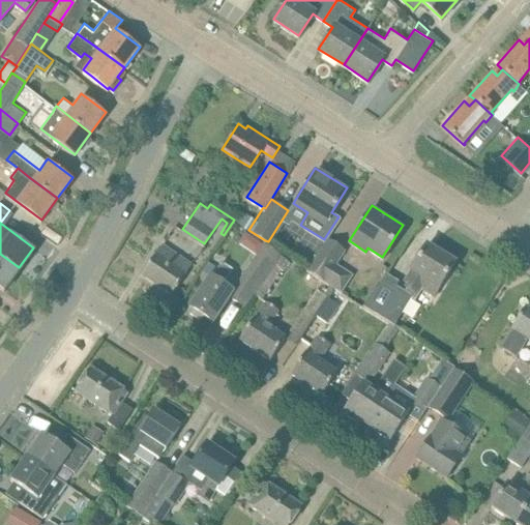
[(305,267),(324,280),(329,284),(332,286),(342,291),(354,272),(336,261),(344,250),(325,237),(324,239),(305,267)]
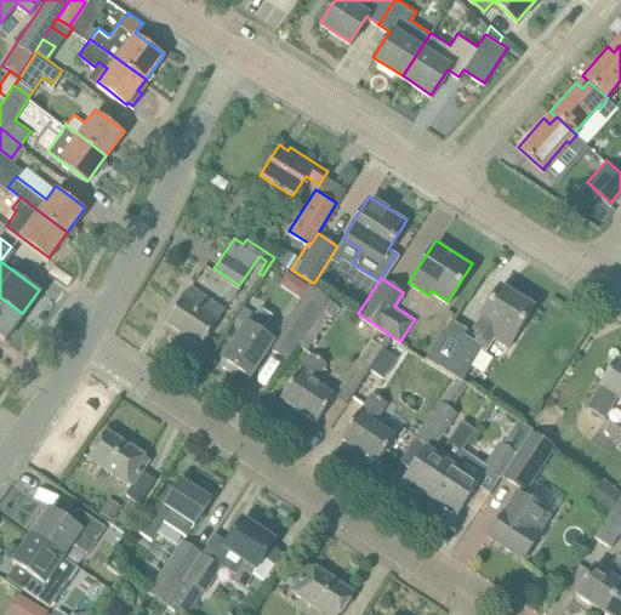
[(221,356),(223,357),(221,360),(222,363),(232,370),(235,369),(237,366),(250,375),(269,345),(285,356),(328,292),(314,283),(311,282),(274,336),(263,329),(274,312),(261,305),(250,322),(246,318),(221,356)]
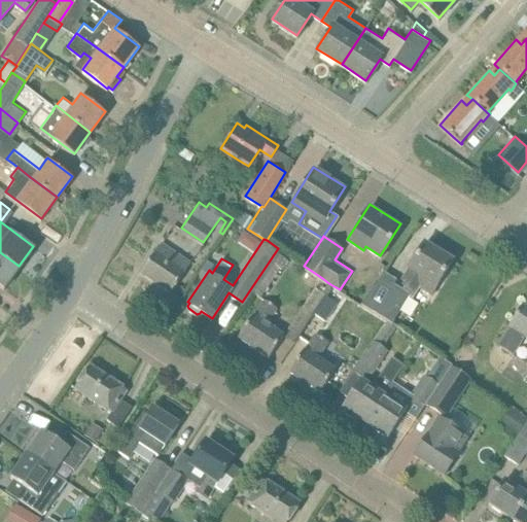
[(190,261),(178,252),(161,241),(141,271),(170,290),(190,261)]
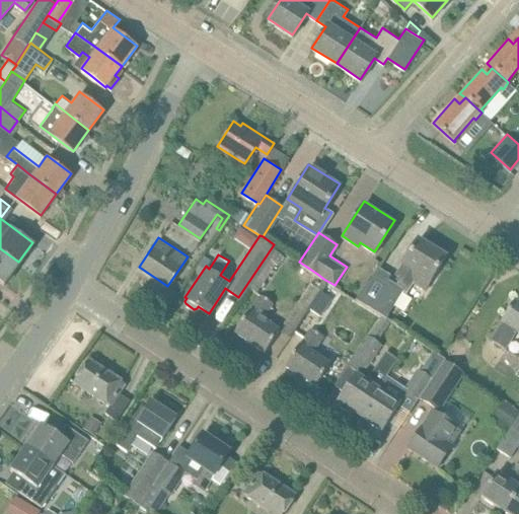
[(430,279),(445,254),(418,237),(402,262),(403,263),(395,276),(398,278),(396,282),(404,287),(403,289),(406,291),(413,282),(424,289),(430,279)]
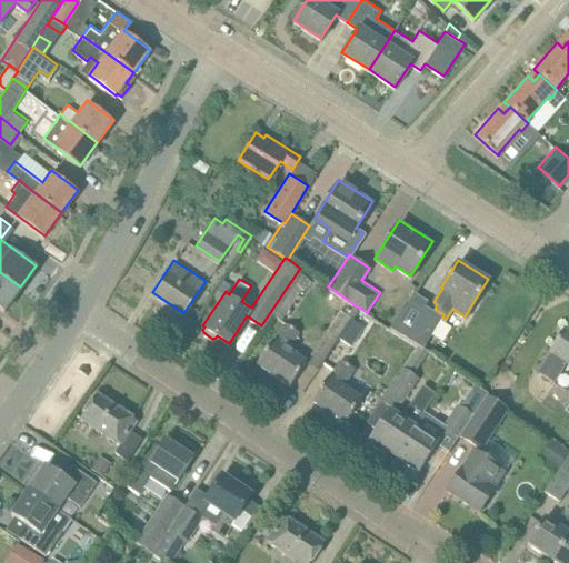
[(20,287),(0,272),(0,305),(5,310),(20,287)]
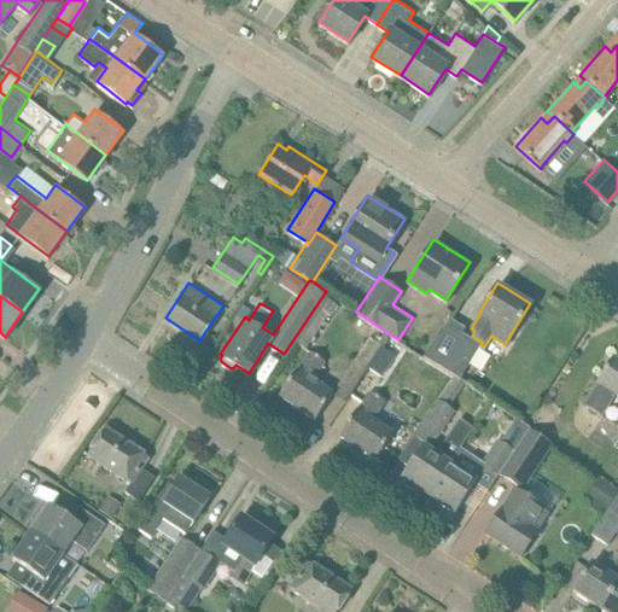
[(513,348),(549,371),(561,353),(547,344),(560,322),(530,303),(512,332),(520,337),(513,348)]
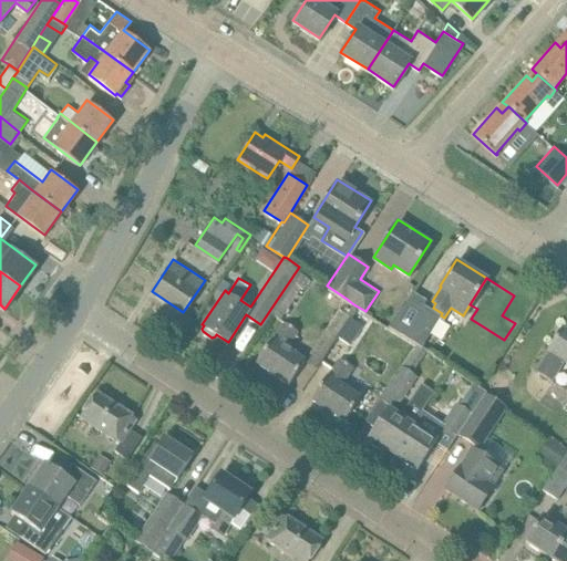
[(413,289),(391,326),(424,344),(441,315),(442,313),(433,308),(424,302),(426,298),(413,289)]
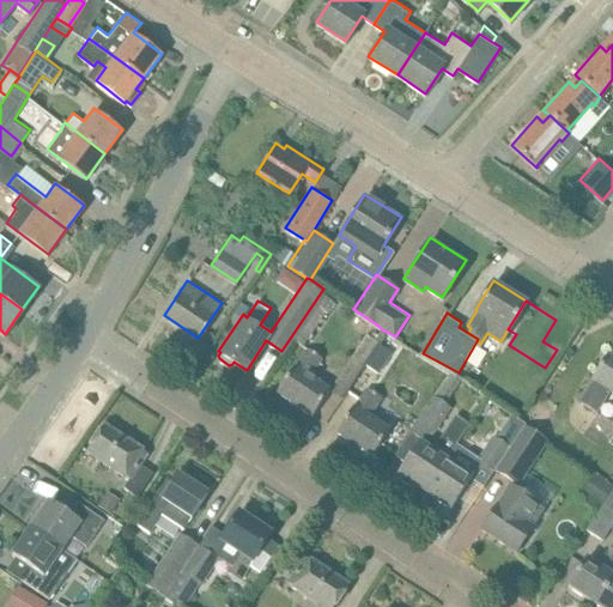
[(368,332),(353,353),(364,360),(378,339),(375,337),(368,332)]
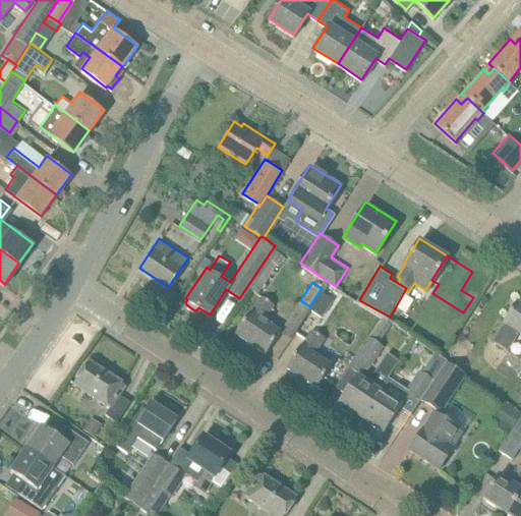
[(322,288),(309,306),(323,314),(335,296),(322,288)]
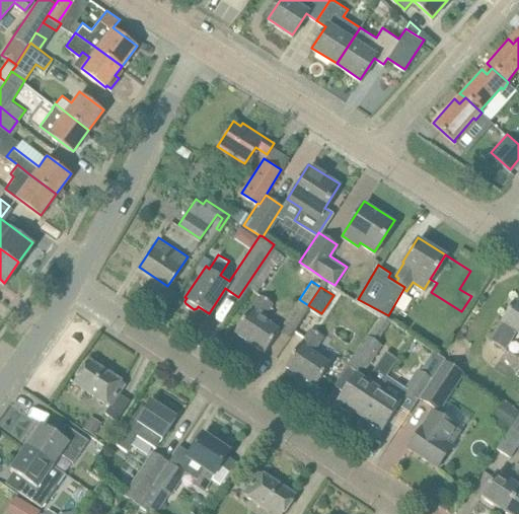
[(265,350),(280,327),(262,315),(272,300),(260,292),(249,307),(248,307),(233,329),(265,350)]
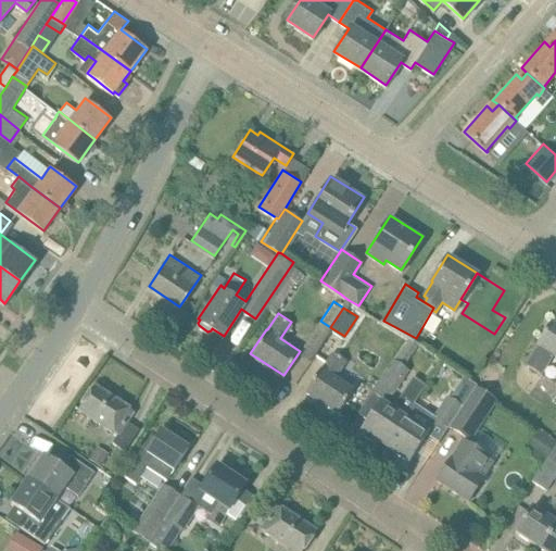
[(555,322),(551,320),(539,338),(536,341),(538,342),(527,362),(541,371),(553,351),(555,353),(555,322)]
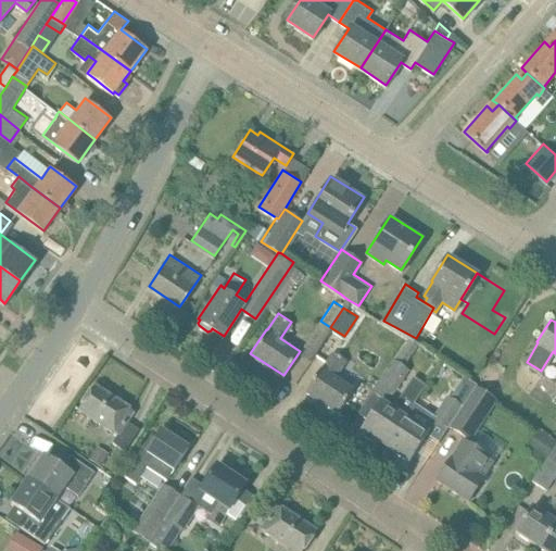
[(417,347),(420,341),(416,338),(409,336),(403,346),(406,349),(417,347)]
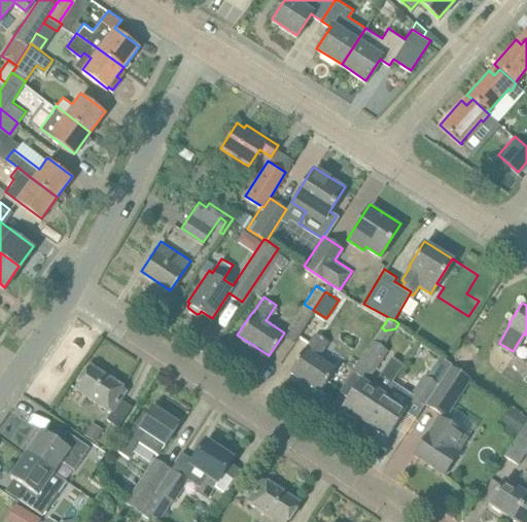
[(315,331),(289,370),(320,389),(331,373),(336,367),(317,355),(327,339),(315,331)]
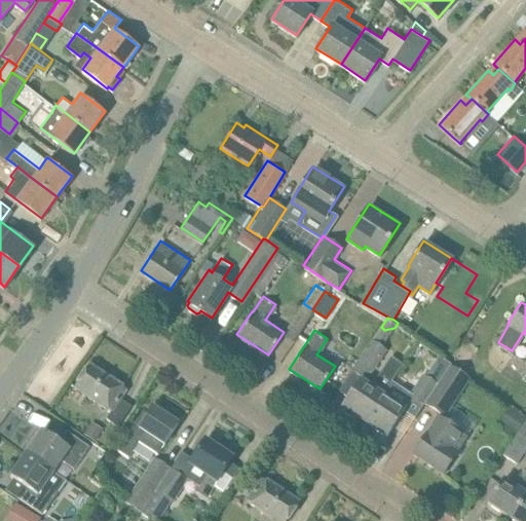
[(388,347),(373,337),(351,368),(364,376),(369,369),(372,371),(388,347)]
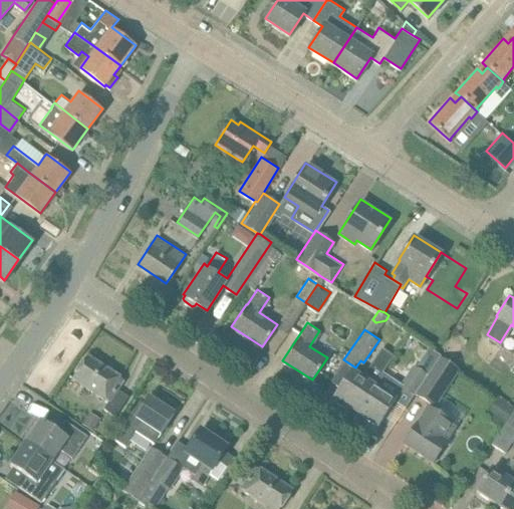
[(347,404),(355,409),(394,352),(382,345),(362,376),(351,369),(334,395),(336,396),(334,399),(335,402),(343,407),(346,407),(347,404)]
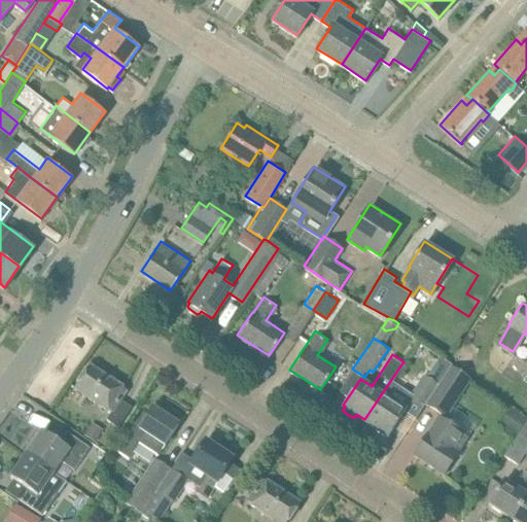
[(74,385),(111,410),(127,387),(90,362),(74,385)]
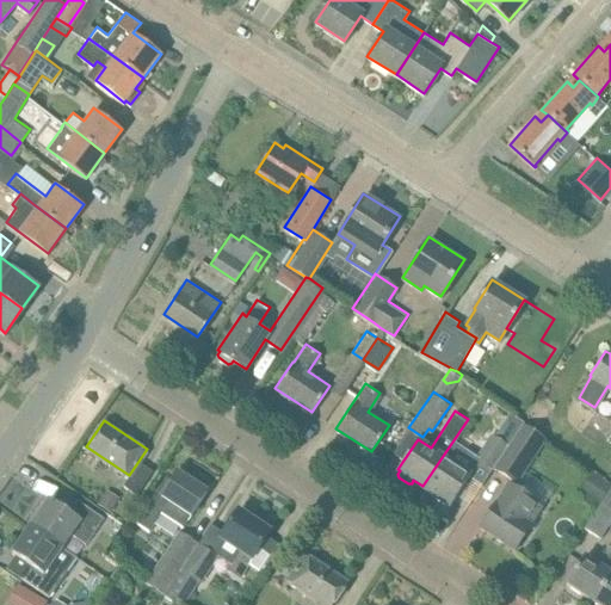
[(514,434),(495,464),(513,475),(542,432),(524,420),(514,434)]
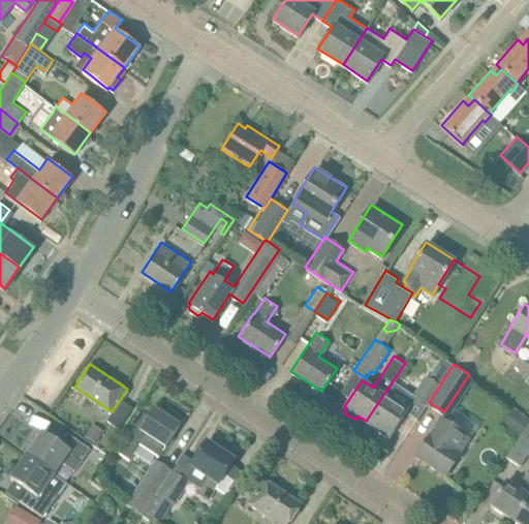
[(413,393),(411,396),(426,406),(429,402),(445,376),(438,372),(435,378),(426,373),(413,393)]
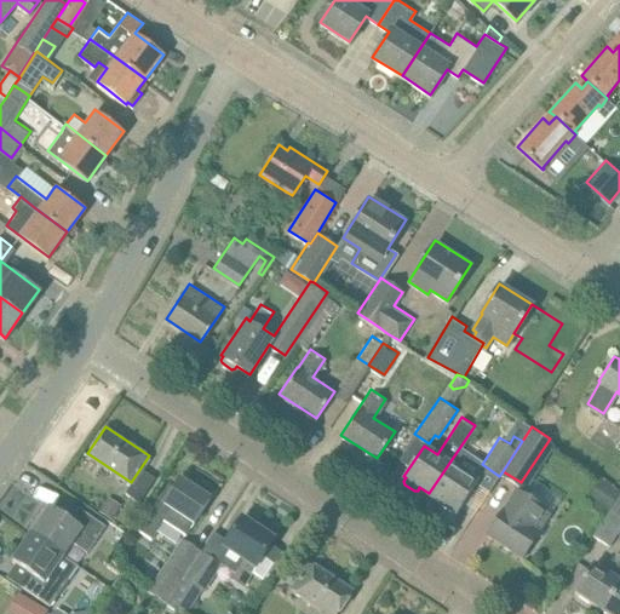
[(461,445),(429,493),(455,511),(470,491),(476,481),(489,489),(499,476),(482,464),(484,460),(461,445)]
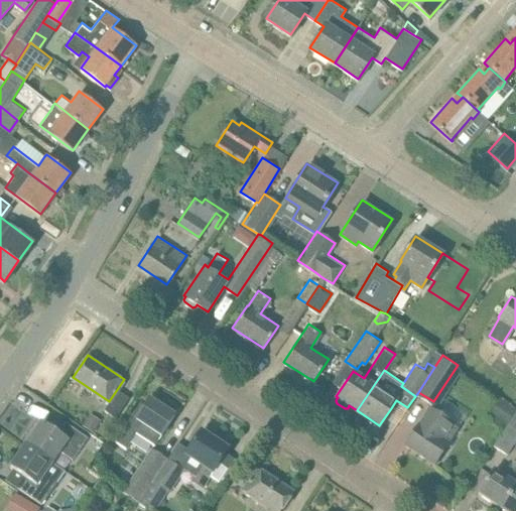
[(154,443),(161,433),(174,412),(149,396),(143,405),(138,402),(115,438),(126,445),(135,431),(154,443)]
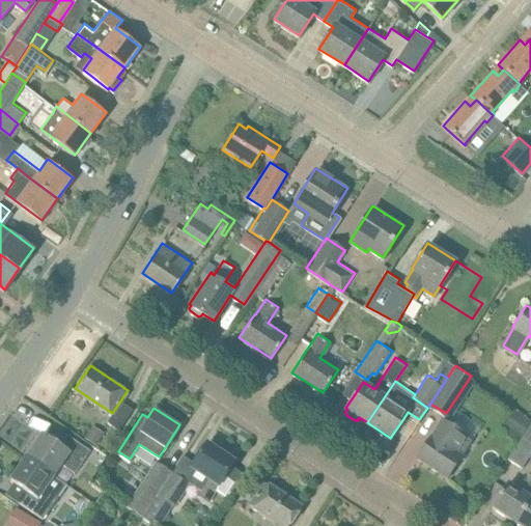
[(530,419),(514,408),(503,424),(522,436),(530,421),(530,419)]
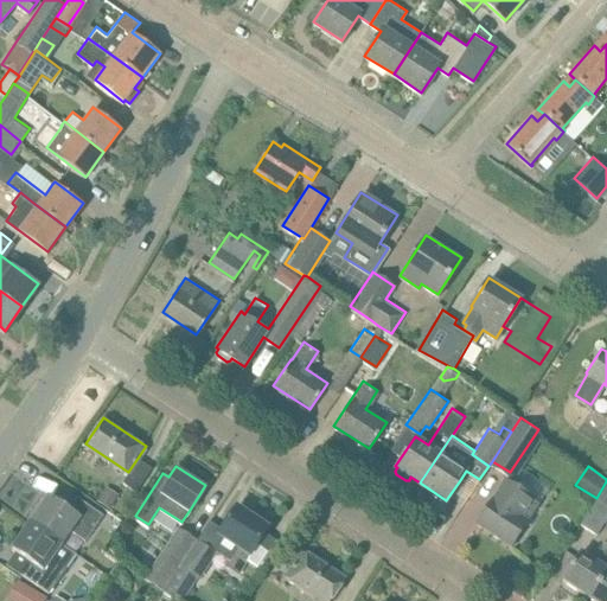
[(536,497),(506,477),(477,520),(511,544),(540,502),(535,498),(536,497)]
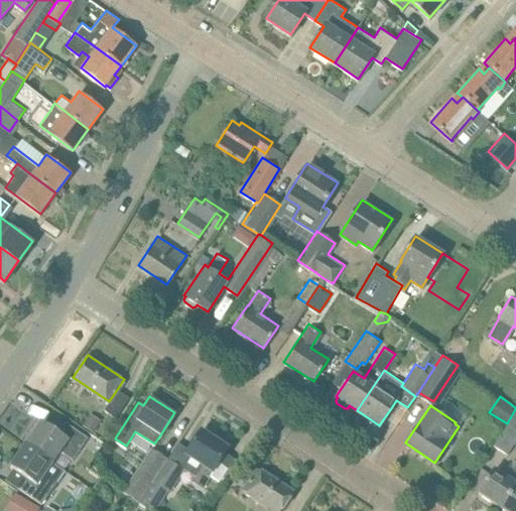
[(515,409),(507,423),(494,443),(507,453),(515,438),(515,409)]
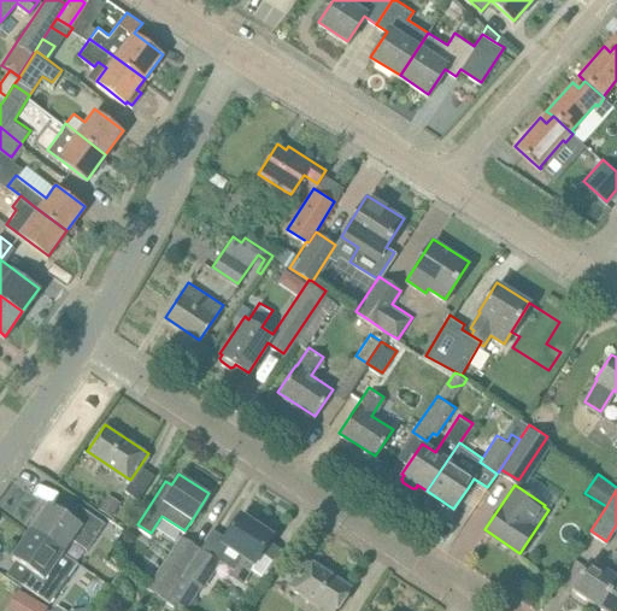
[(109,493),(99,505),(110,513),(119,500),(109,493)]
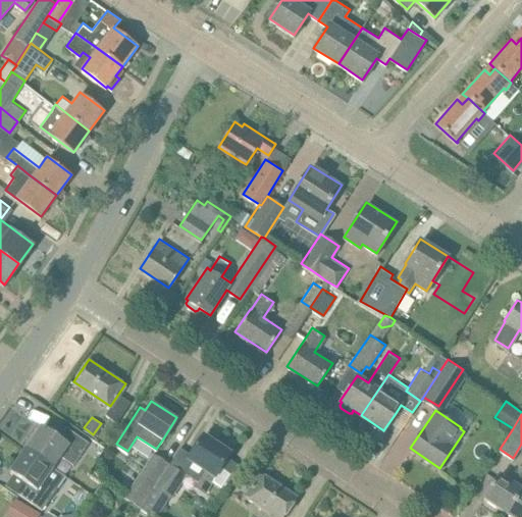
[(42,424),(27,447),(53,465),(60,454),(73,463),(89,441),(65,424),(57,434),(42,424)]
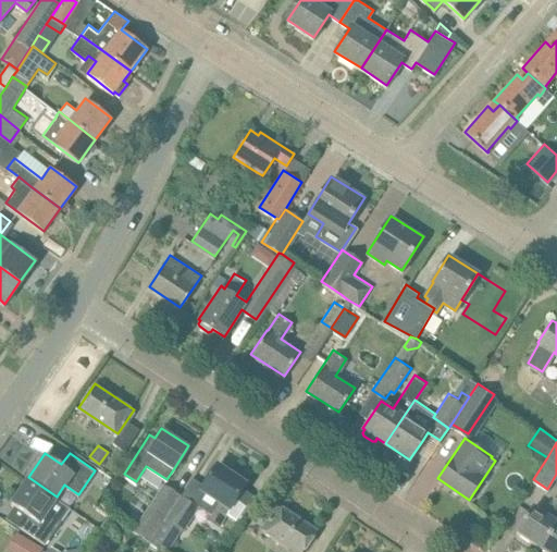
[(203,489),(195,502),(210,511),(208,515),(219,523),(226,511),(236,517),(246,503),(252,492),(243,487),(246,483),(217,464),(201,487),(203,489)]
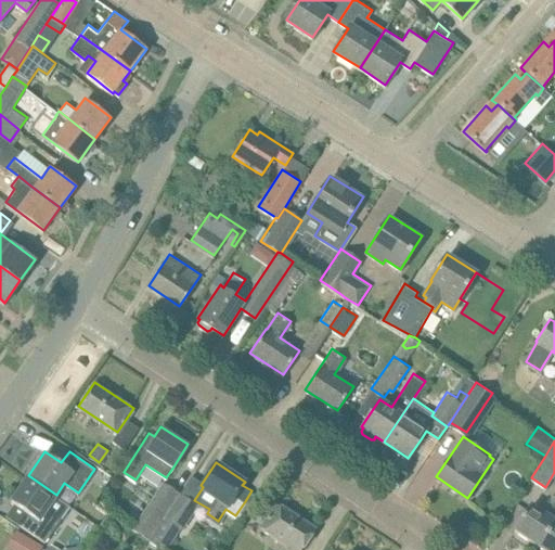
[(61,515),(69,503),(56,495),(28,475),(11,500),(27,512),(20,523),(44,540),(61,515)]
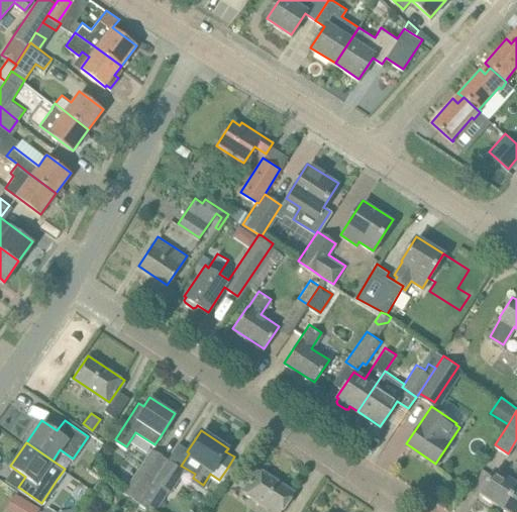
[(151,448),(136,473),(150,482),(166,457),(151,448)]
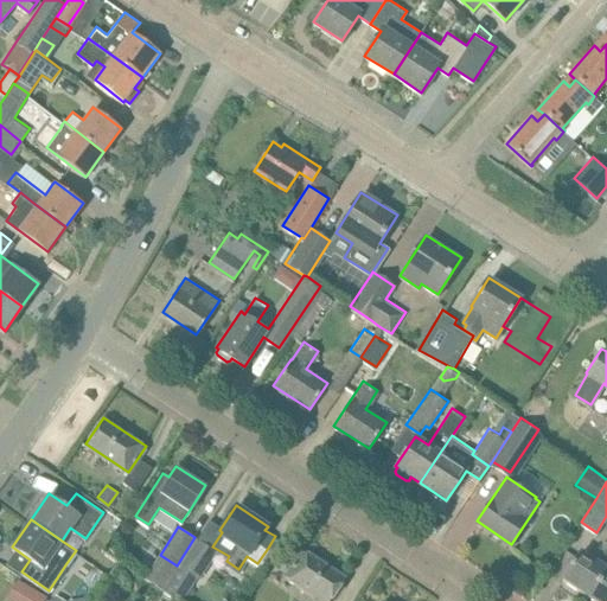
[(562,577),(589,595),(606,568),(606,537),(594,557),(581,549),(562,577)]
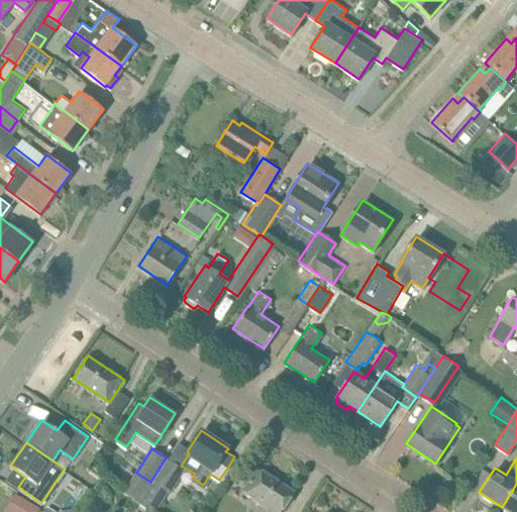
[(169,458),(140,502),(148,508),(153,511),(159,505),(170,489),(172,490),(176,483),(177,483),(185,470),(181,467),(169,458)]
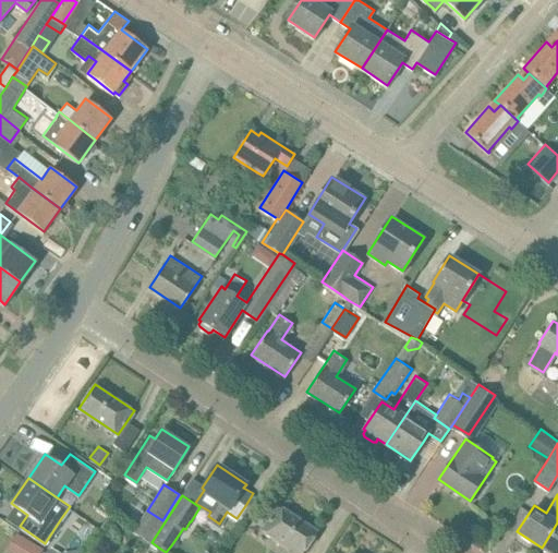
[(278,505),(266,523),(263,528),(300,552),(302,552),(317,530),(278,505)]
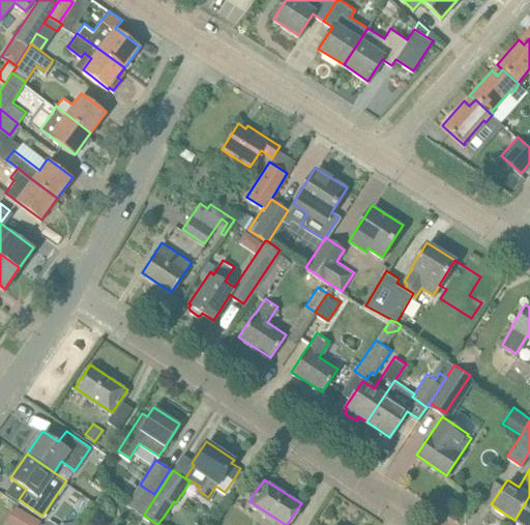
[(529,524),(529,496),(514,520),(523,524),(529,524)]
